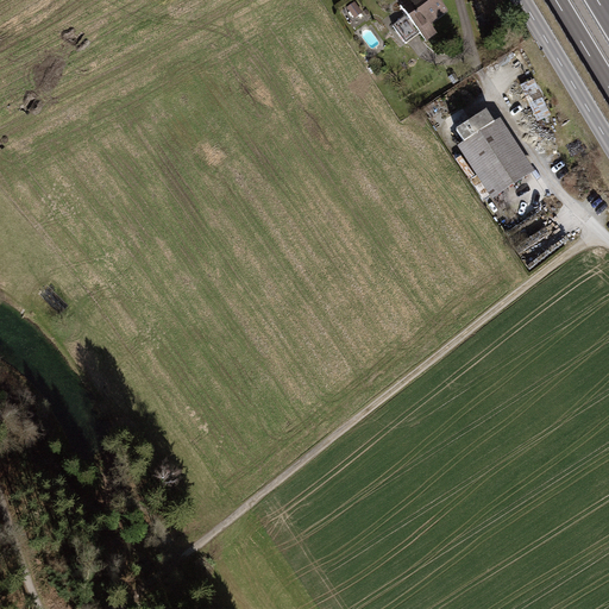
[(428,24),(409,0),(400,7),(407,16),(393,26),(406,44),(420,33),(419,31),(428,24)]
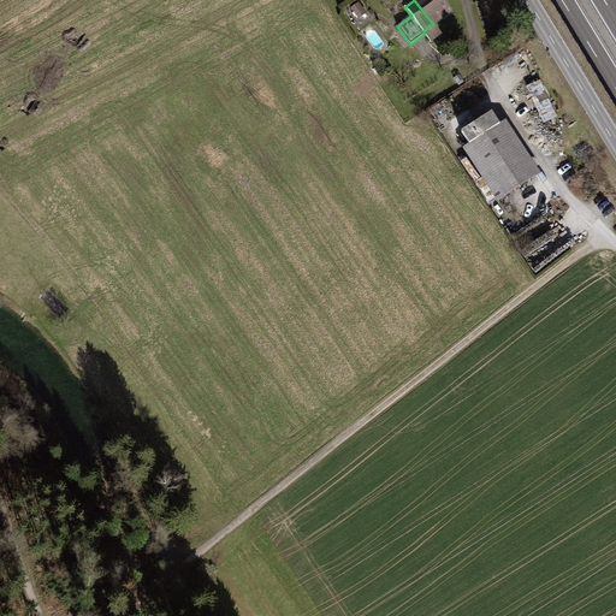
[(451,11),(442,0),(414,0),(433,24),(451,11)]
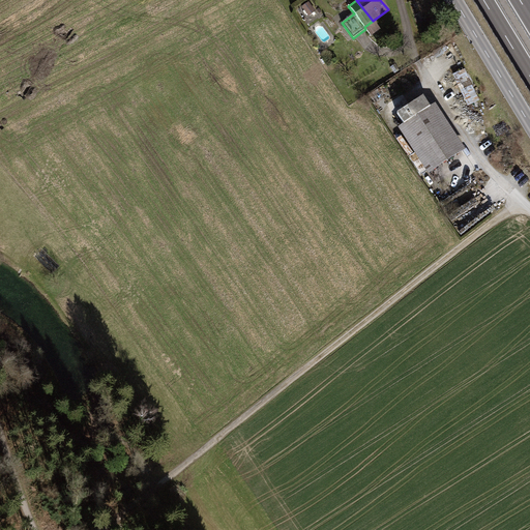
[(314,8),(308,3),(302,7),(307,13),(314,8)]
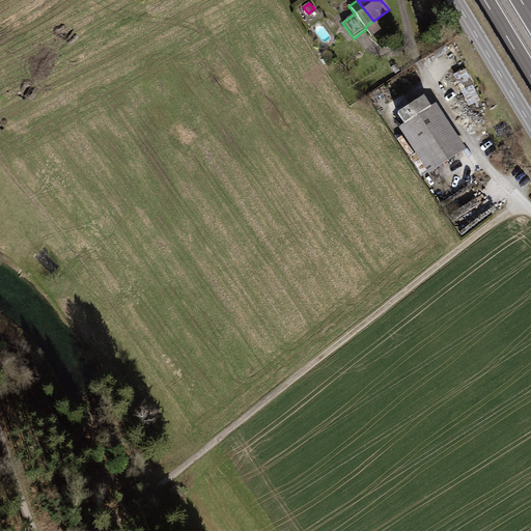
[(457,63),(454,59),(438,70),(440,75),(457,63)]
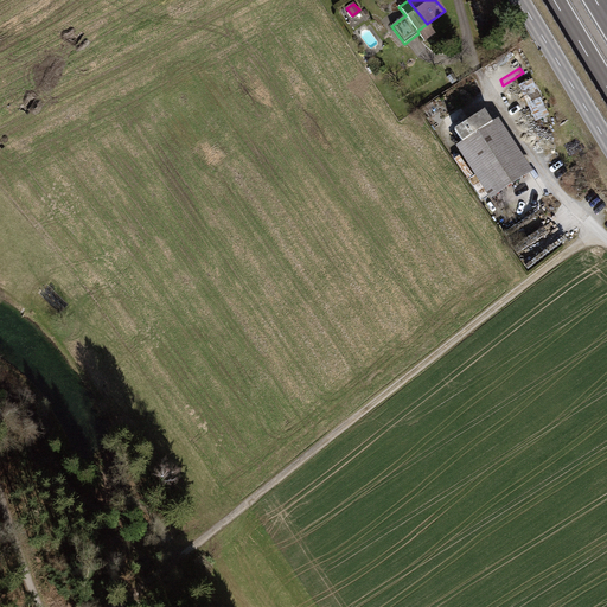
[(532,81),(519,85),(536,121),(549,116),(532,81)]
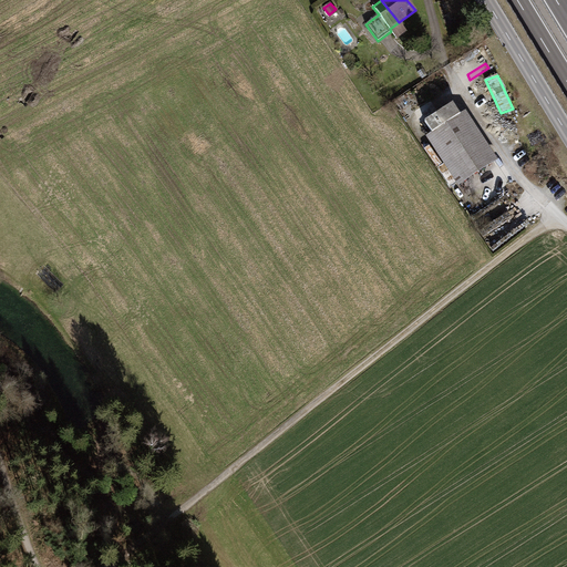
[(453,104),(425,123),(463,181),(491,163),(453,104)]
